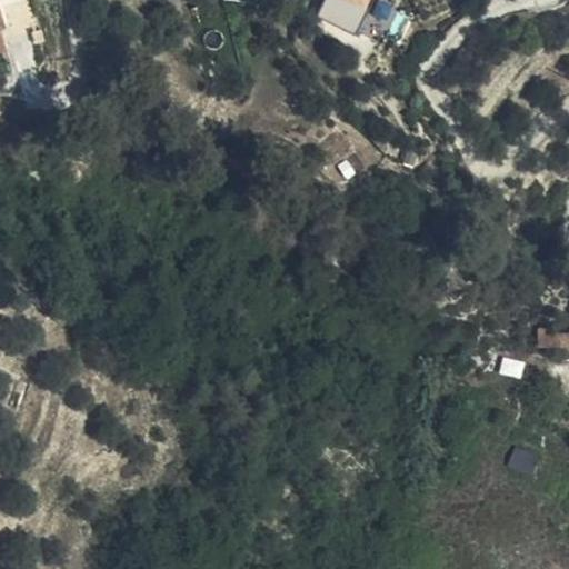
[(368,0),(327,0),(320,16),(353,31),(368,0)]
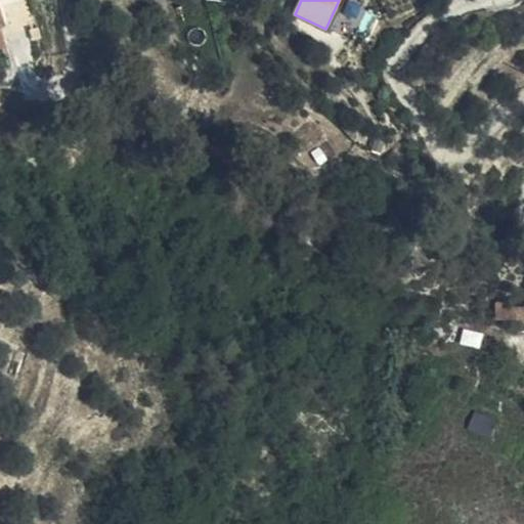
[(315,128),(301,108),(280,124),(296,143),(315,128)]
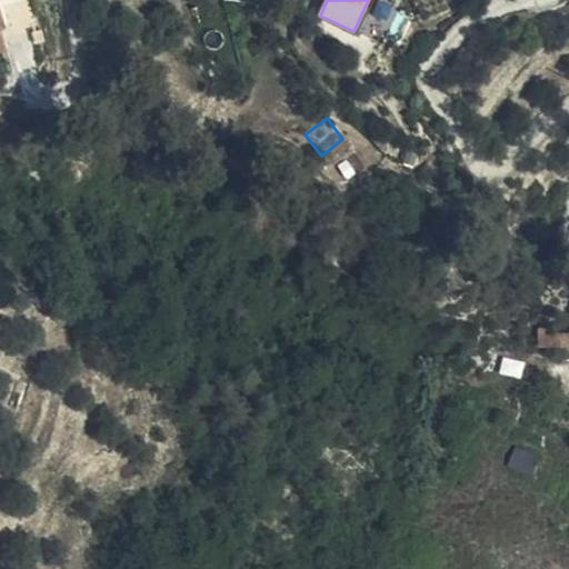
[(568,332),(558,333),(558,329),(538,330),(539,347),(568,346),(568,332)]
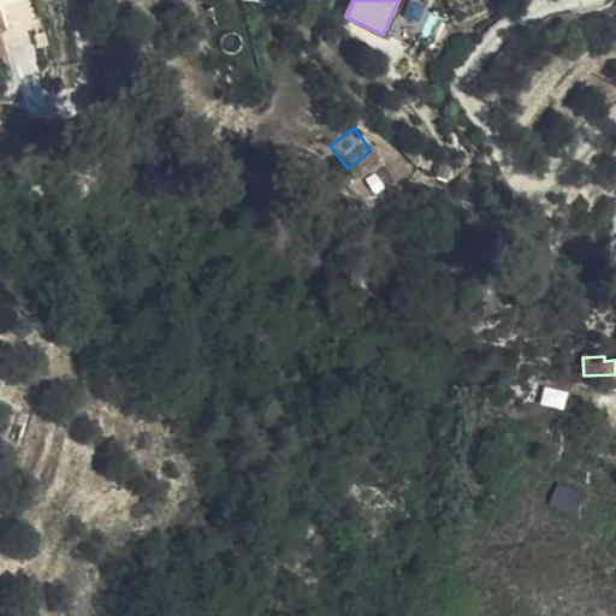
[(544,386),(540,404),(563,409),(568,392),(544,386)]
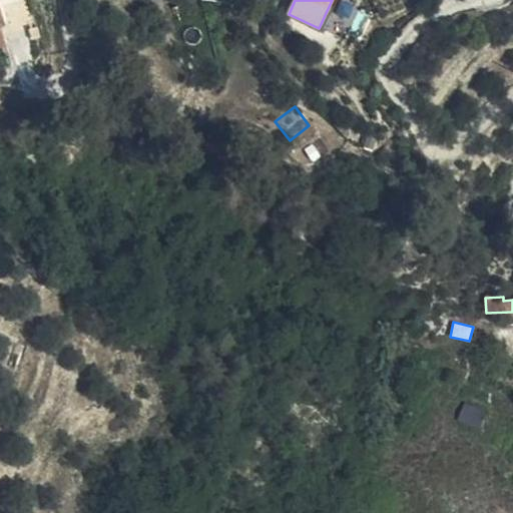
[(457,421),(477,429),(484,410),(464,403),(457,421)]
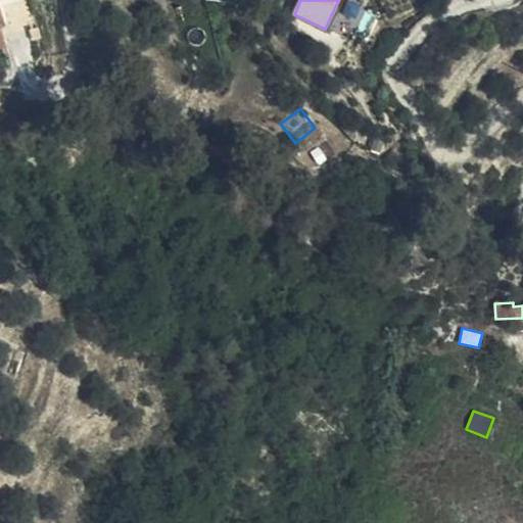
All buildings are outlined.
